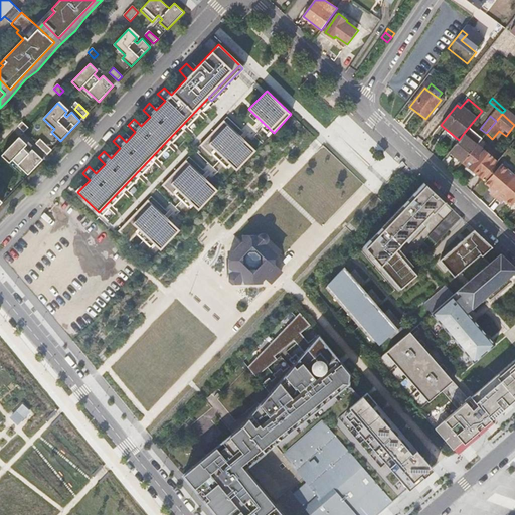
[(237,171),(256,150),(224,120),(200,145),(211,156),(216,151),(237,171)]
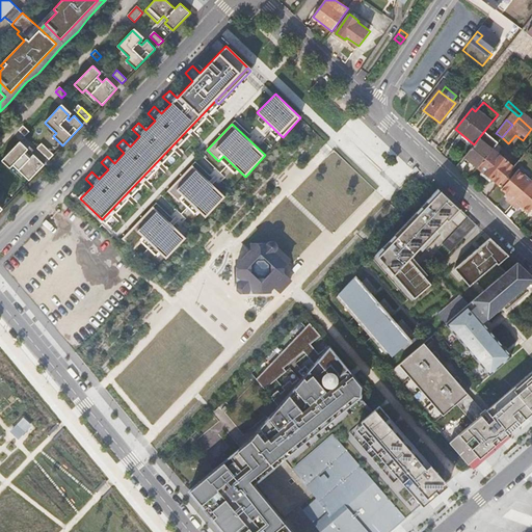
[(23,126),(19,130),(25,136),(29,132),(23,126)]
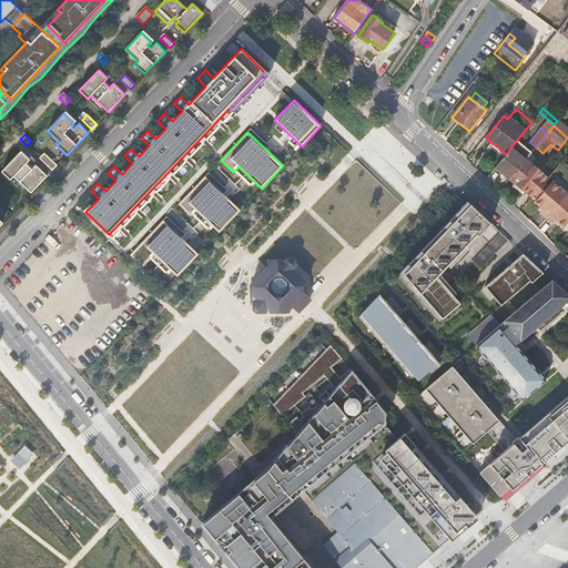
[(495,165),(510,178),(526,159),(511,146),(506,154),(495,165)]
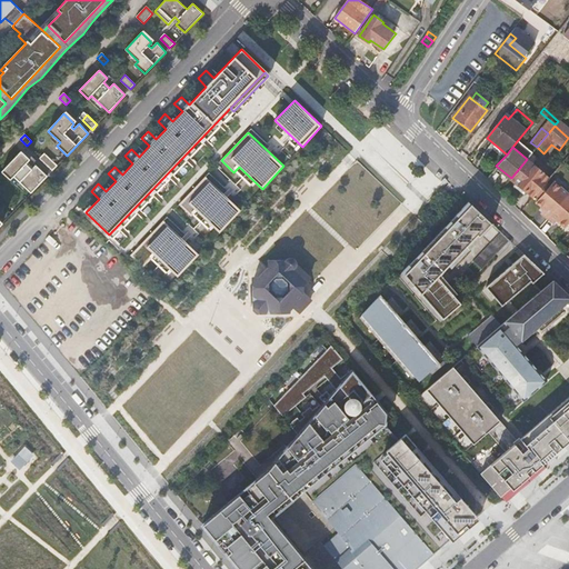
[(21,151),(1,171),(10,180),(13,177),(31,193),(48,176),(36,165),(31,169),(26,163),(30,160),(21,151)]
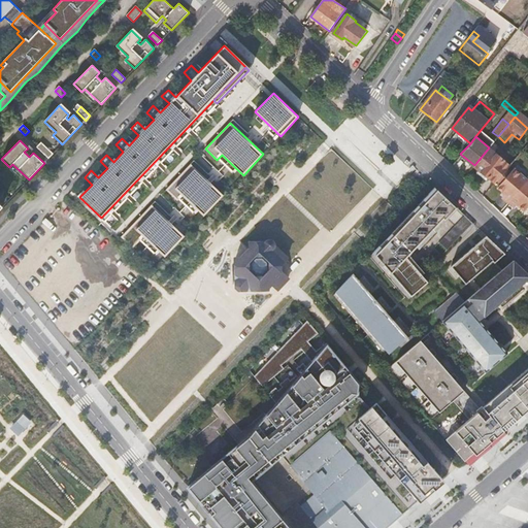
[(39,150),(48,159),(53,154),(43,145),(39,150)]
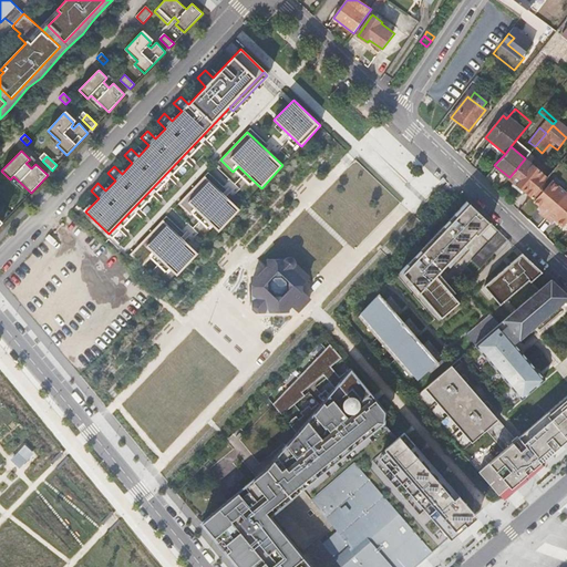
[(547,178),(525,158),(509,177),(532,197),(533,195),(545,181),(547,178)]
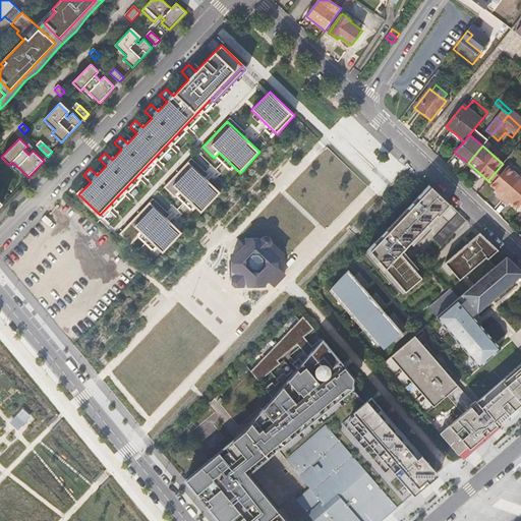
[(201,213),(221,192),(188,162),(164,187),(176,197),(180,193),(201,213)]
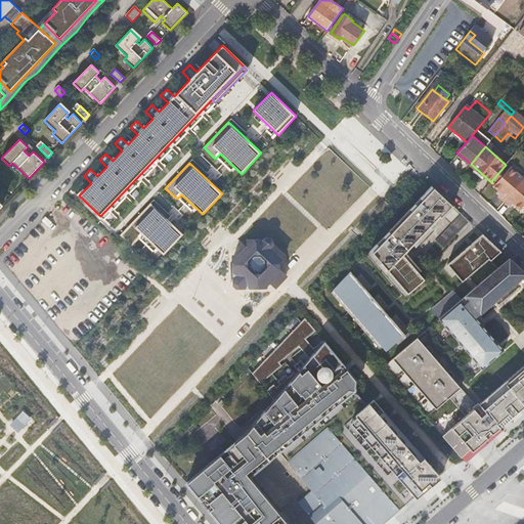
[(523,179),(510,167),(508,170),(504,167),(492,180),(496,183),(493,186),(501,193),(498,197),(505,202),(523,179)]
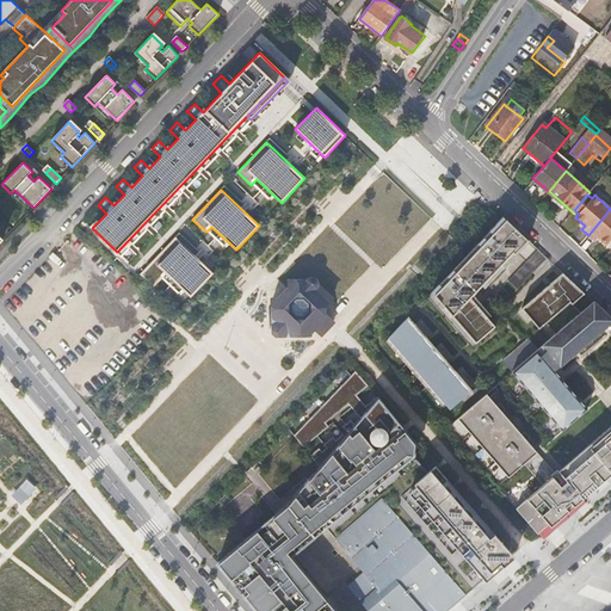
[(610,208),(610,209),(588,235),(594,241),(598,238),(606,245),(610,241),(610,208)]
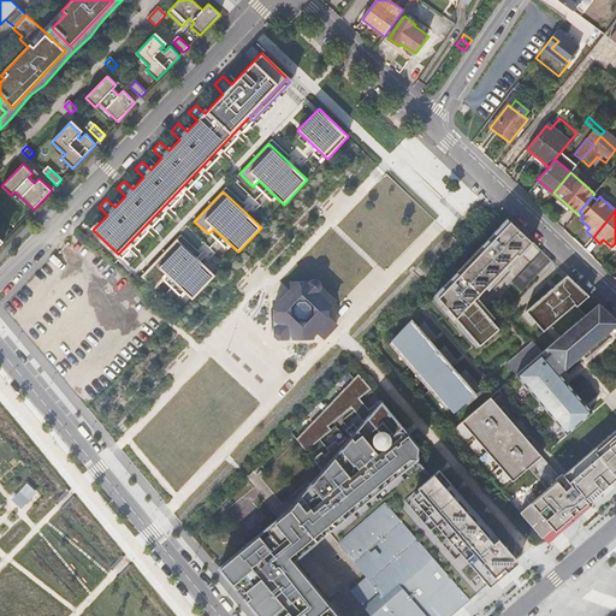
[(443,286),(436,294),(479,343),(493,331),(490,326),(495,323),(474,298),(479,292),(481,295),(508,268),(504,265),(516,253),(520,255),(533,242),(521,231),(508,218),(495,232),(497,235),(492,241),(489,238),(481,246),(485,248),(461,274),(457,271),(451,278),(454,280),(446,289),(443,286)]
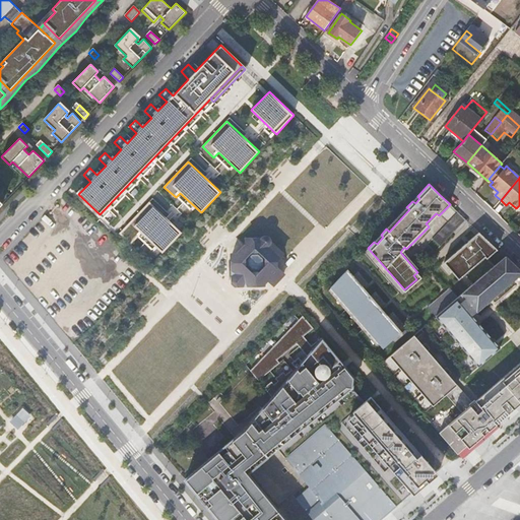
[(163,253),(182,233),(149,201),(120,233),(131,244),(141,233),(163,253)]
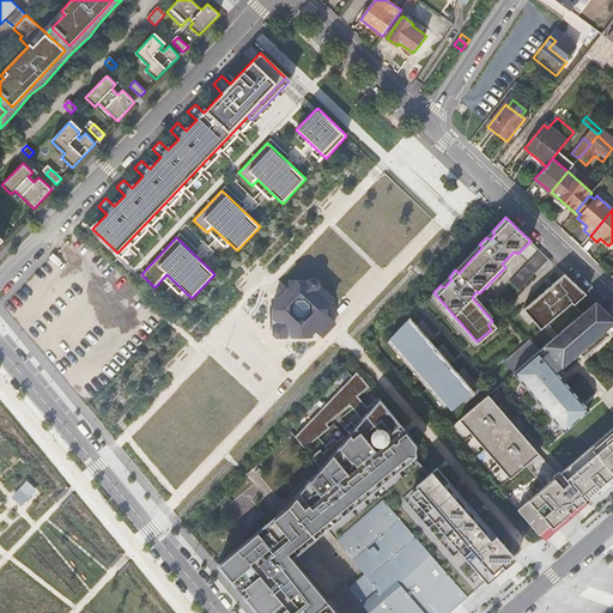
[(507,281),(516,291),(550,260),(540,250),(507,281)]
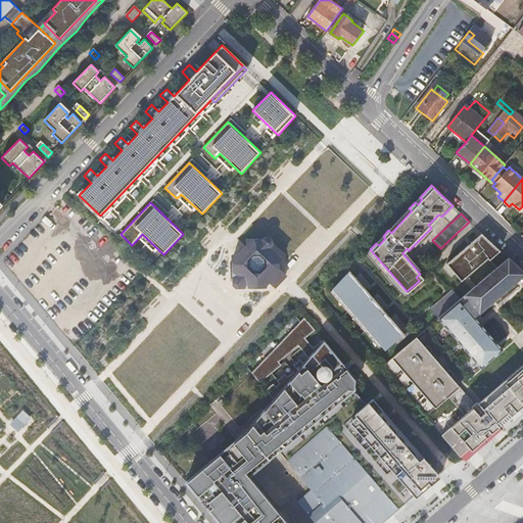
[(498,249),(482,233),(446,264),(462,281),(468,276),(476,285),(496,267),(489,257),(498,249)]
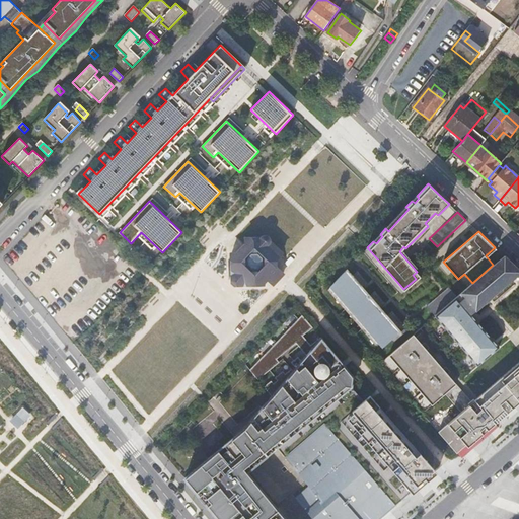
[(261,235),(261,238),(244,239),(244,243),(234,253),(229,253),(229,261),(230,279),(235,285),(263,284),(267,278),(273,284),(283,273),(281,271),(273,263),(282,252),(269,240),(270,239),(271,237),(270,235),(268,233),(265,233),(263,233),(261,235)]
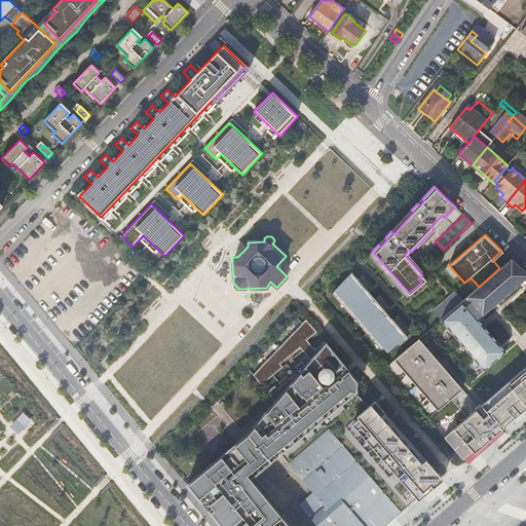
[(452,310),(441,321),(485,370),(499,358),(506,351),(477,318),(499,299),(500,299),(521,280),(522,282),(525,277),(525,274),(512,259),(500,269),(499,268),(479,287),(463,300),(452,310)]
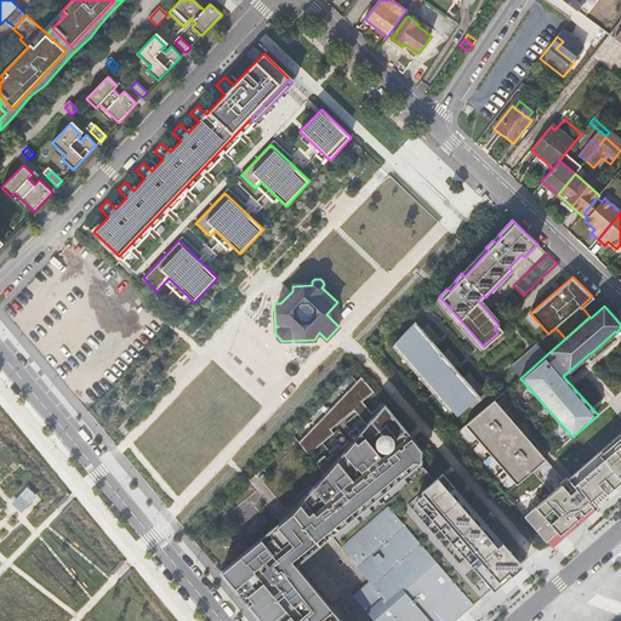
[(425,331),(415,322),(397,342),(459,415),(480,396),(474,391),(466,380),(454,366),(445,355),(433,342),(425,331)]
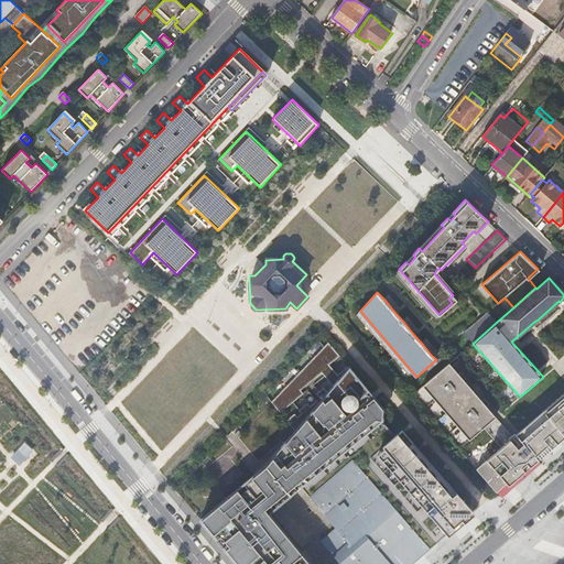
[(457,301),(453,295),(448,299),(452,303),(438,314),(440,316),(457,301)]
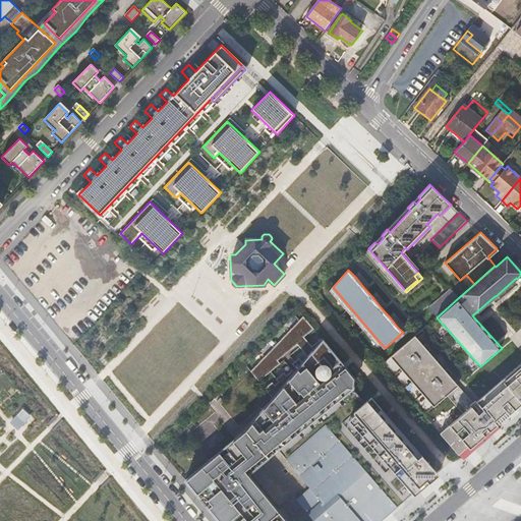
[(356,278),(363,287),(368,283),(360,274),(356,278)]
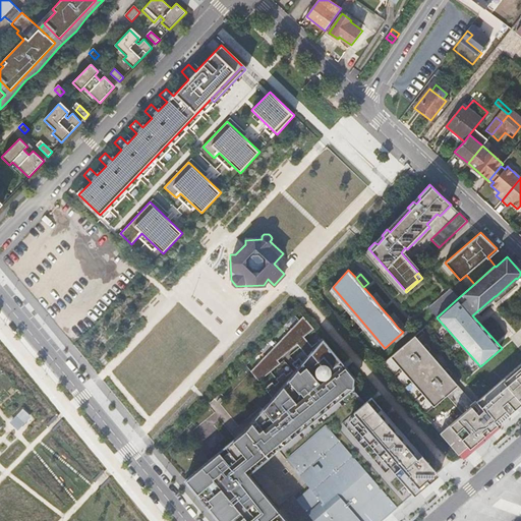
[(448,307),(459,297),(451,288),(440,298),(448,307)]
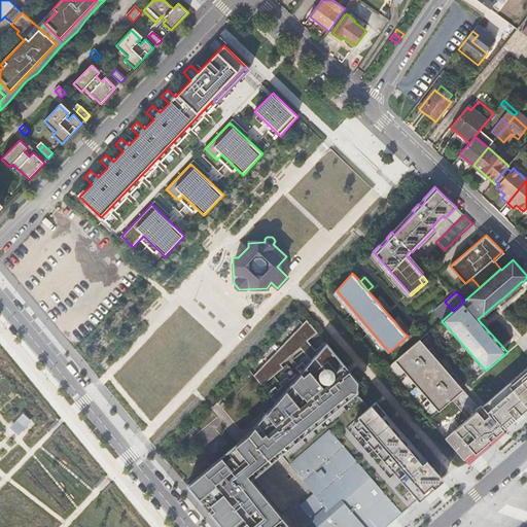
[(378,302),(385,311),(390,307),(382,297),(378,302)]
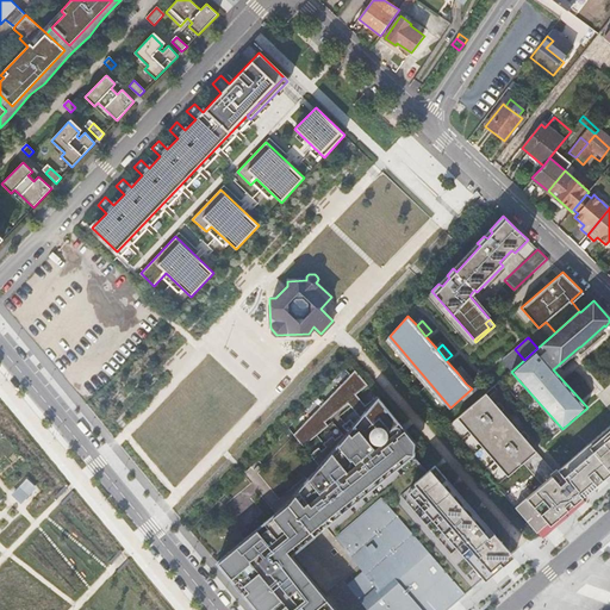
[(511,372),(524,360),(515,349),(502,360),(511,372)]
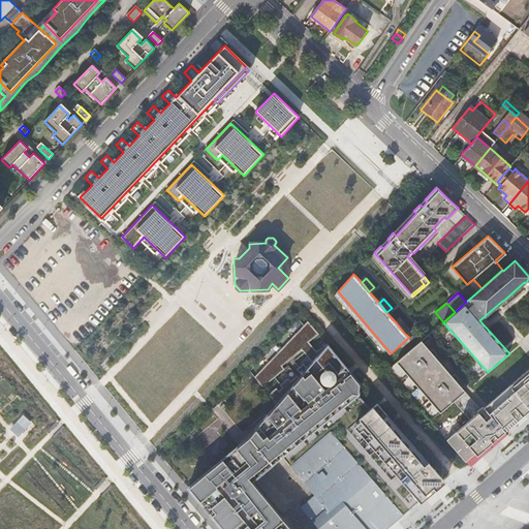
[(397,323),(404,333),(409,329),(401,319),(397,323)]
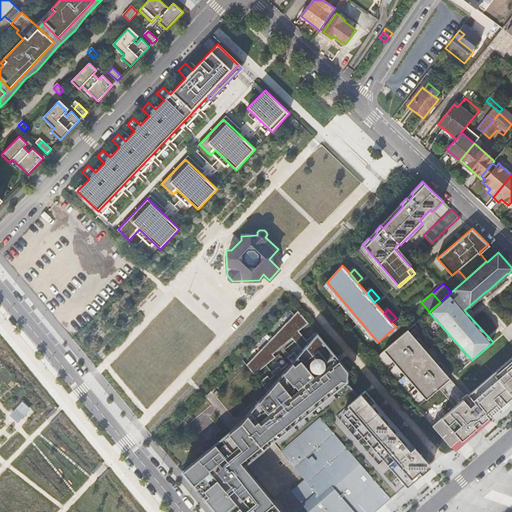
[(222,439),(181,472),(214,511),(283,511),(245,465),(272,443),(304,480),(290,492),(307,511),(375,511),(393,497),(410,482),(419,475),(414,469),(425,460),(368,393),(362,399),(347,382),(348,371),(317,333),(317,332),(307,340),(299,331),(309,323),(298,311),(246,365),(254,375),(272,356),(269,353),(287,334),(301,350),(298,355),(290,347),(283,355),(288,359),(281,367),(277,363),(270,371),(273,375),(270,379),(266,375),(259,382),(267,392),(241,424),(222,439)]
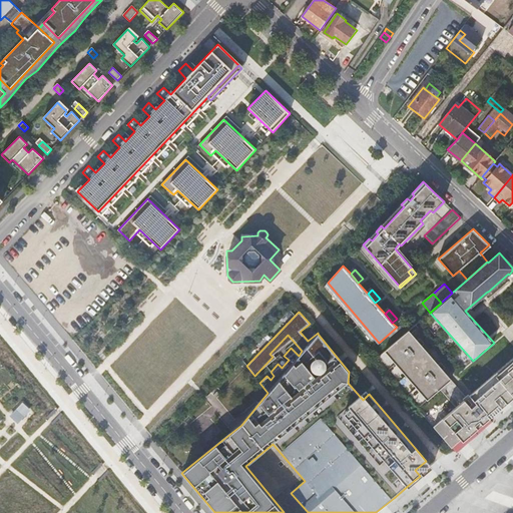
[(407,332),(386,350),(429,400),(450,382),(407,332)]
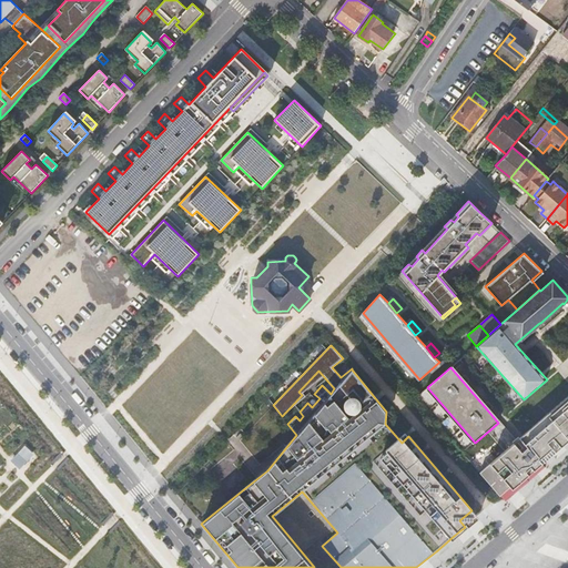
[(567,396),(515,444),(514,443),(479,473),(500,496),(561,443),(561,444),(567,437),(567,396)]
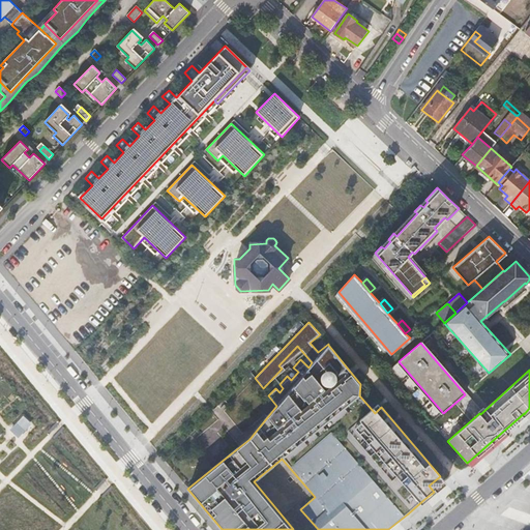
[(22,413),(10,424),(20,436),(32,424),(22,413)]
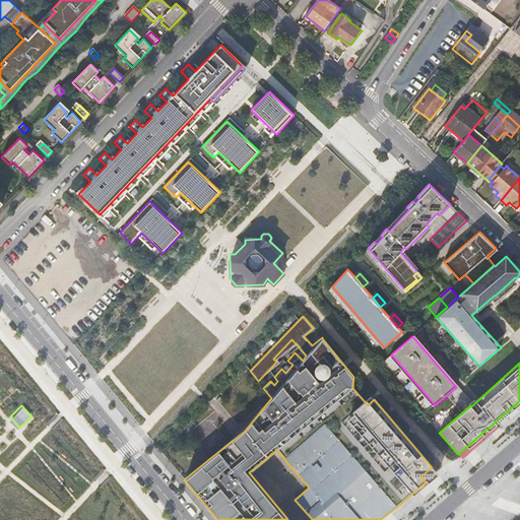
[(432,467),(420,476),(426,482),(437,472),(432,467)]
